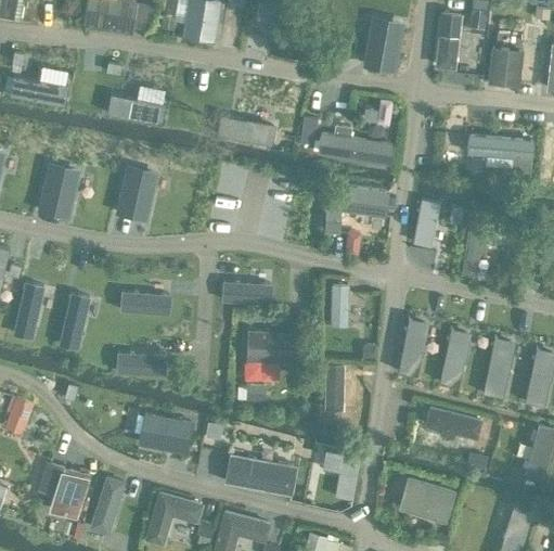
[(25,0),(0,0),(0,15),(22,20),(25,0)]
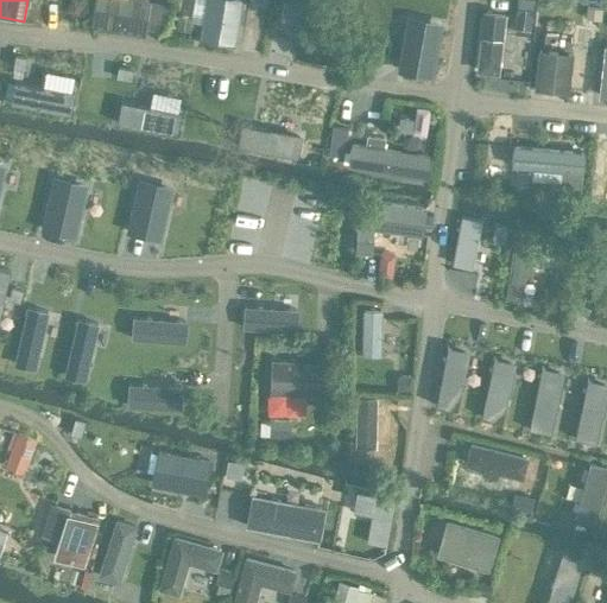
[(78,20),(87,6),(76,0),(73,0),(65,13),(78,20)]
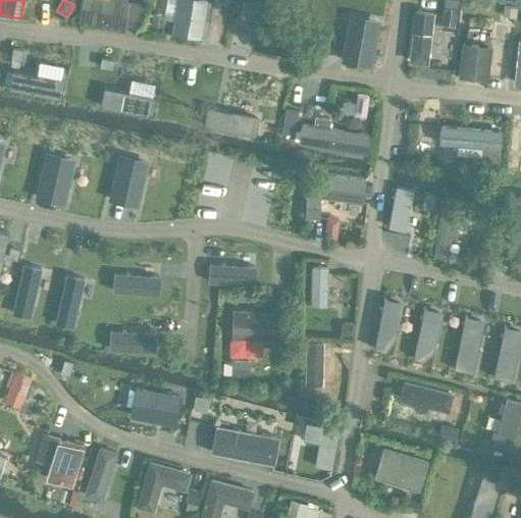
[(83,0),(80,24),(123,32),(128,3),(112,0),(83,0)]
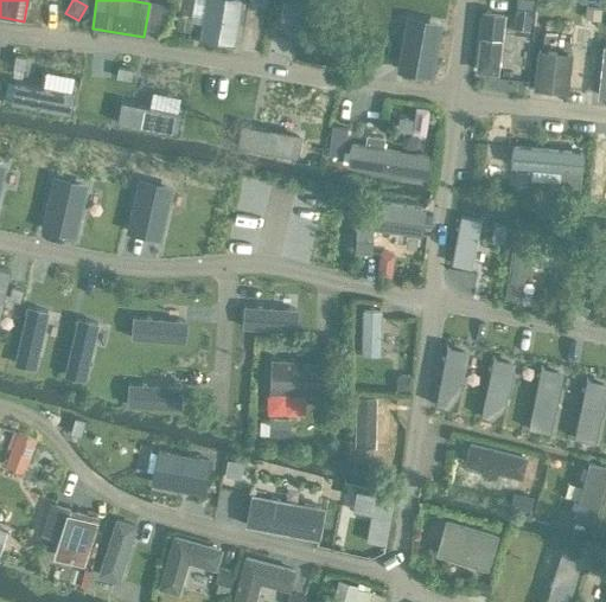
[(208,0),(202,43),(234,49),(242,1),(235,0),(208,0)]
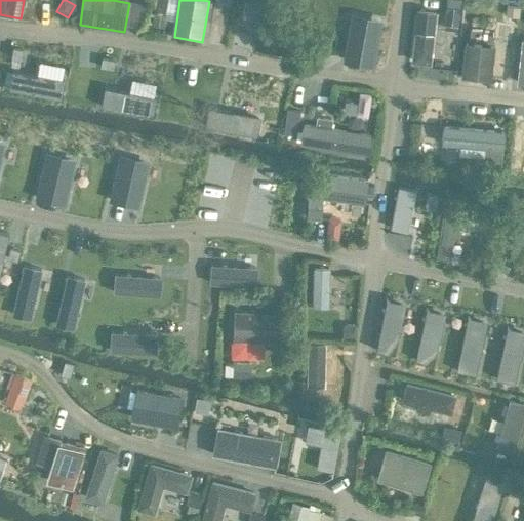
[(460,4),(446,2),(445,16),(444,27),(457,28),(458,17),(459,17),(460,4)]
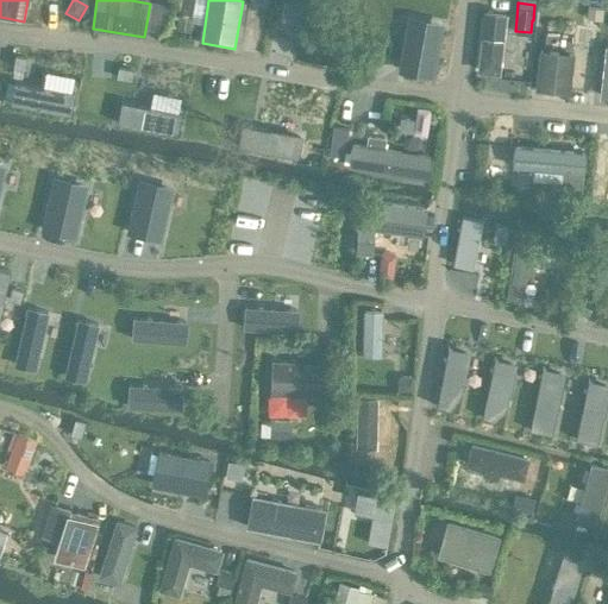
[(304,7),(295,55),(331,61),(338,12),(304,7)]
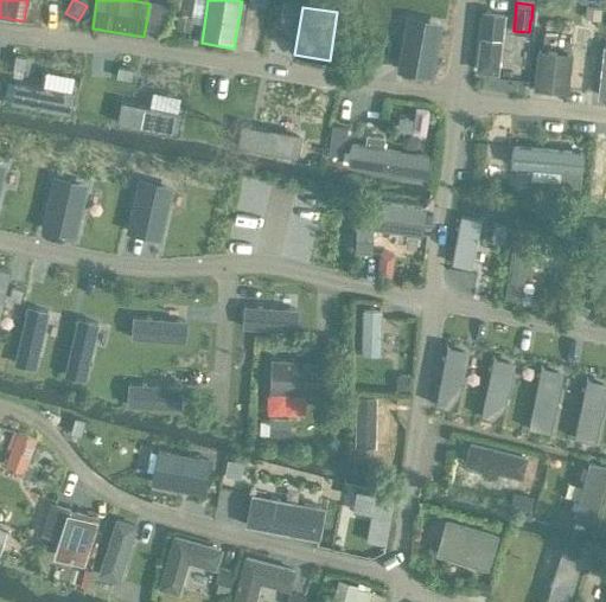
[(599,12),(586,11),(585,20),(598,21),(599,12)]
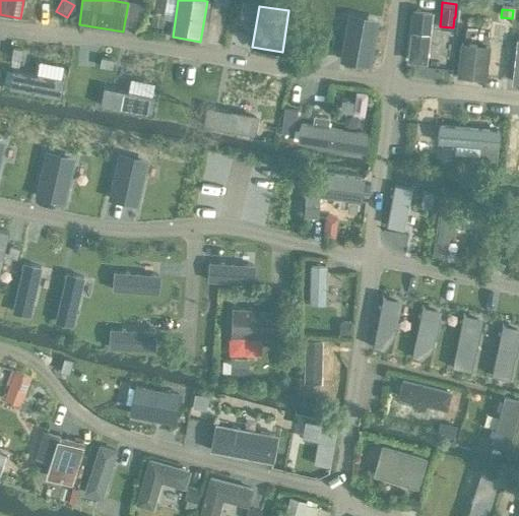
[(409,62),(426,64),(432,16),(415,14),(409,62)]
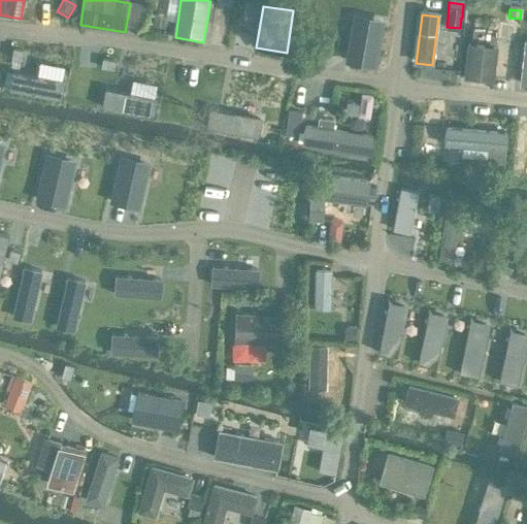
[(354,19),(346,63),(372,68),(381,24),(354,19)]
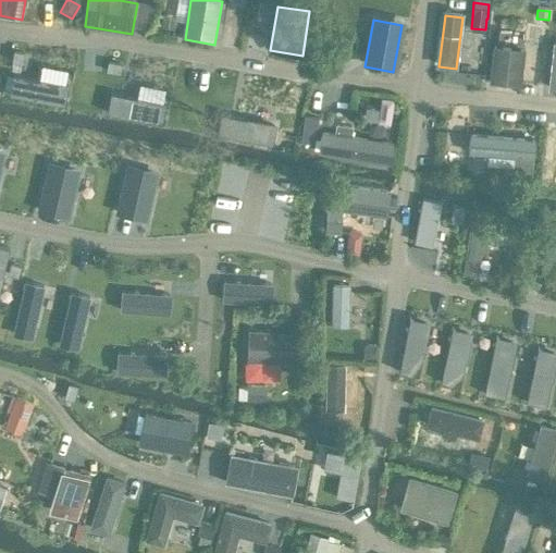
[(491,84),(521,87),(526,52),(495,49),(491,84)]
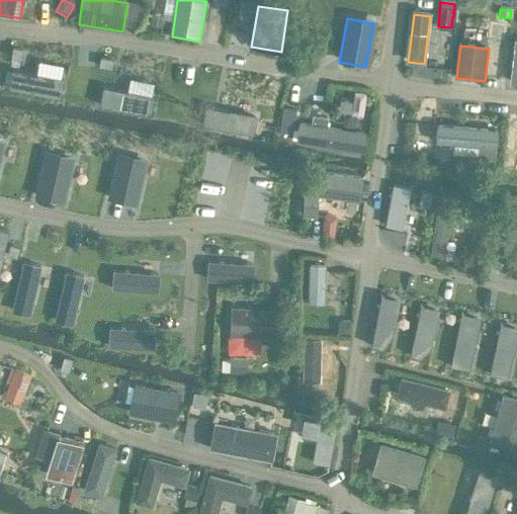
[(12,79),(9,91),(61,101),(64,85),(37,80),(37,78),(13,73),(12,77),(12,79)]
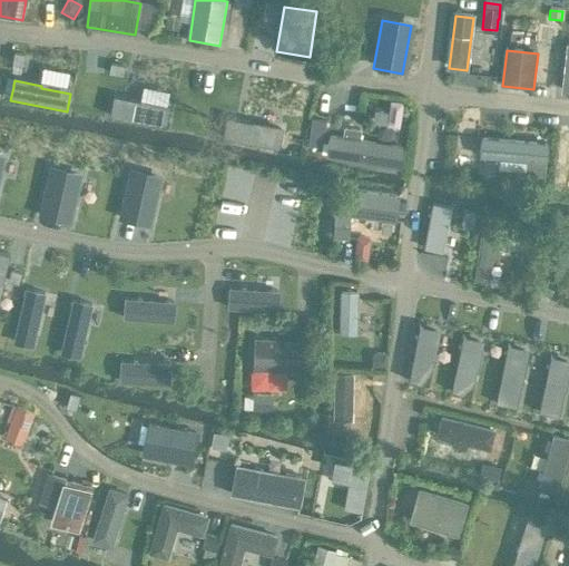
[(113,106),(110,119),(167,130),(170,113),(141,107),(141,105),(114,99),(114,104),(113,106)]
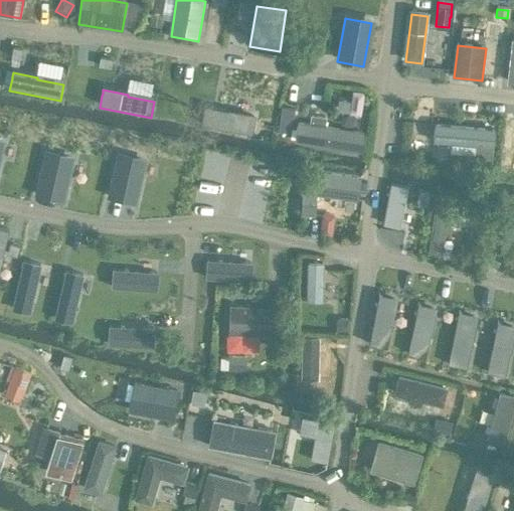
[(205,113),(203,126),(253,136),(258,119),(231,114),(231,113),(206,108),(206,111),(205,113)]
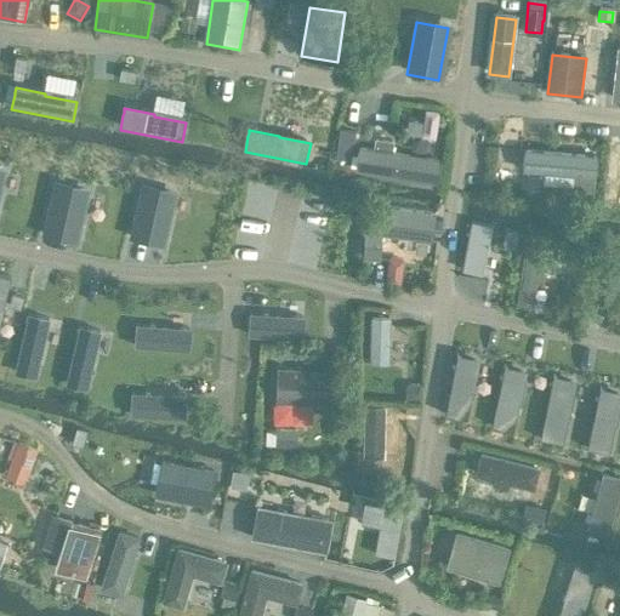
[(438,163),(392,155),(393,146),(377,142),(375,153),(362,150),(358,171),(436,183),(438,163)]
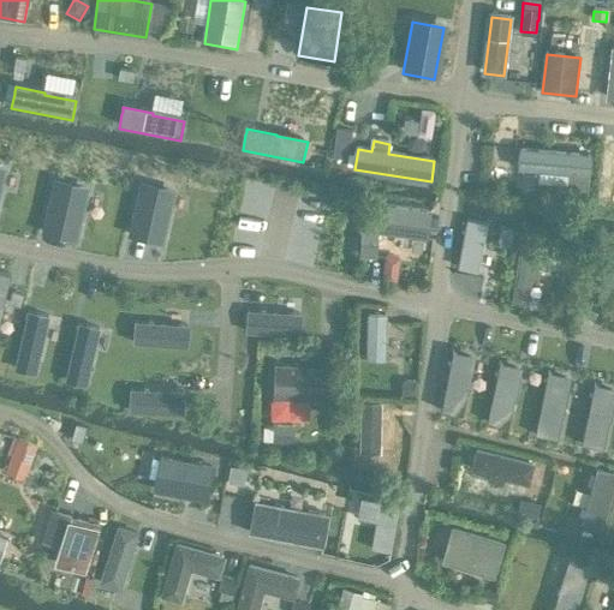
[(522,151),(519,171),(540,173),(538,184),(574,186),(573,196),(588,196),(589,177),(591,157),(522,151)]
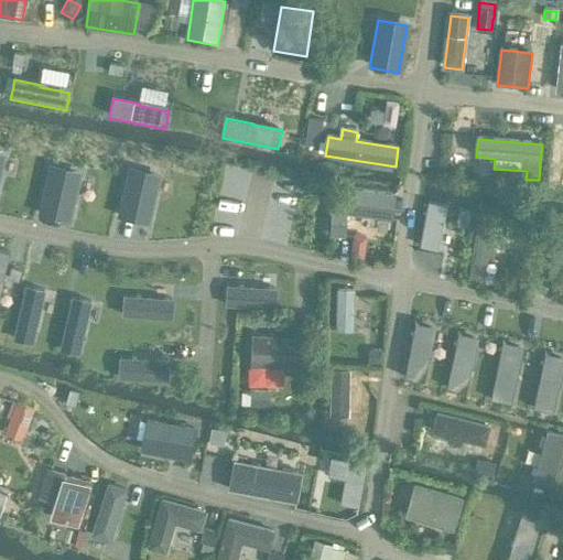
[(50,172),(41,215),(71,222),(80,179),(50,172)]
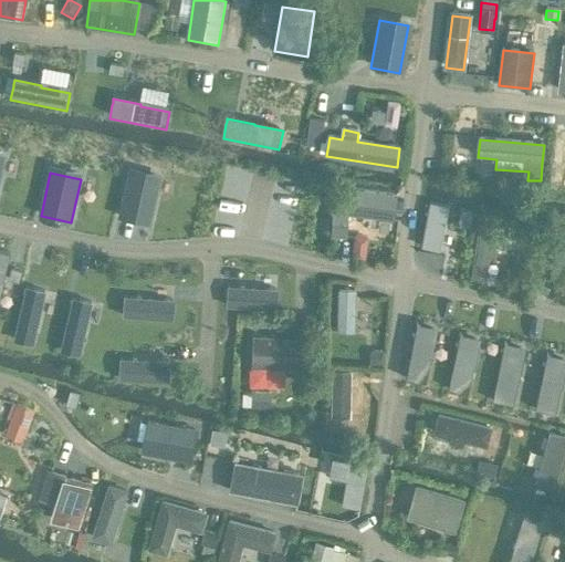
[(128,176),(119,219),(149,226),(159,183),(128,176)]
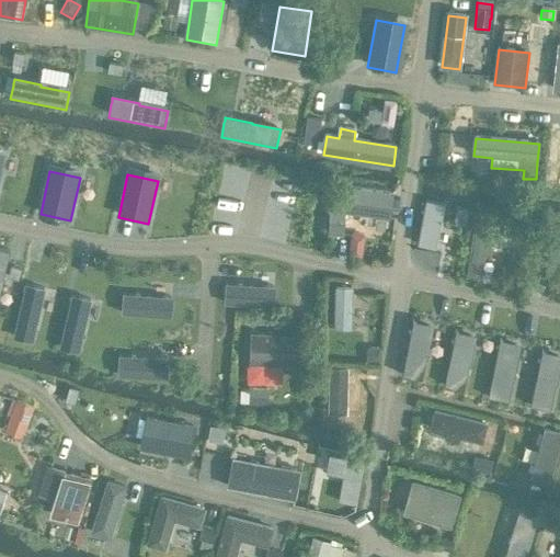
[(331,185),(327,211),(345,213),(390,219),(392,195),(349,189),(331,185)]
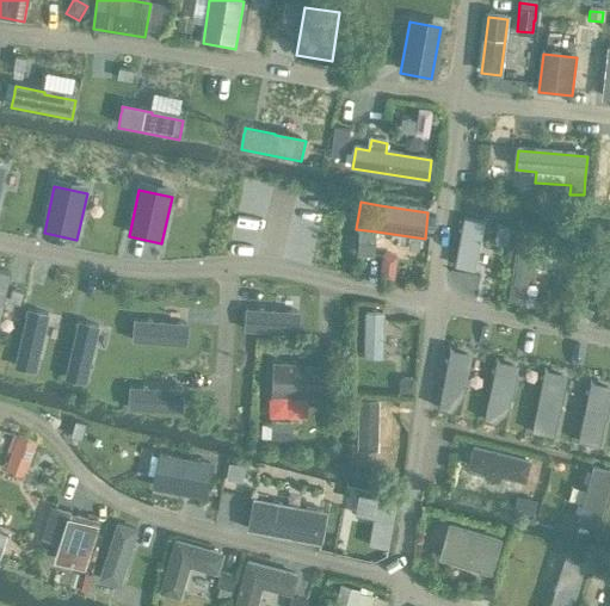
[(464,221),(456,269),(475,272),(484,224),(464,221)]
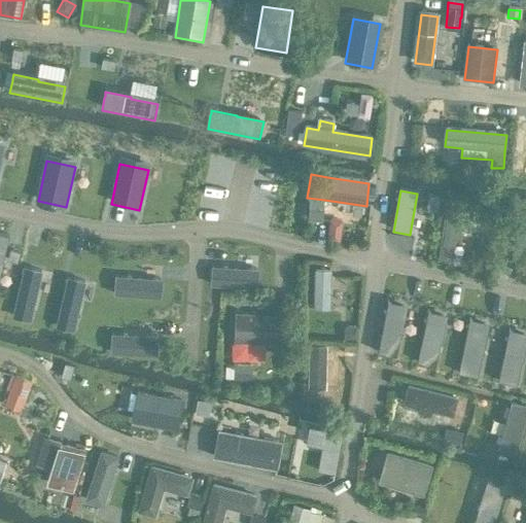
[(429,196),(427,202),(429,206),(439,208),(441,198),(429,196)]
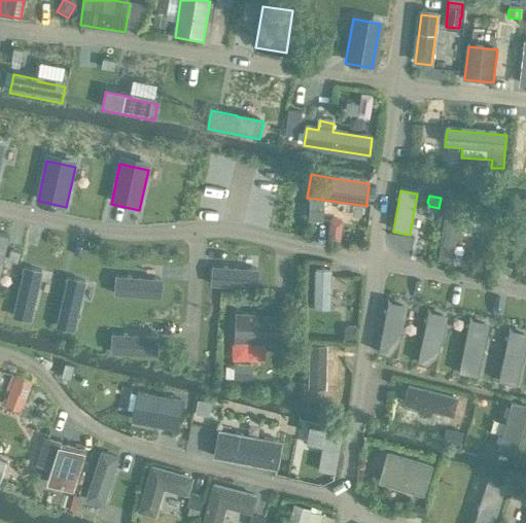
[(309,202),(308,224),(323,224),(324,202),(309,202)]
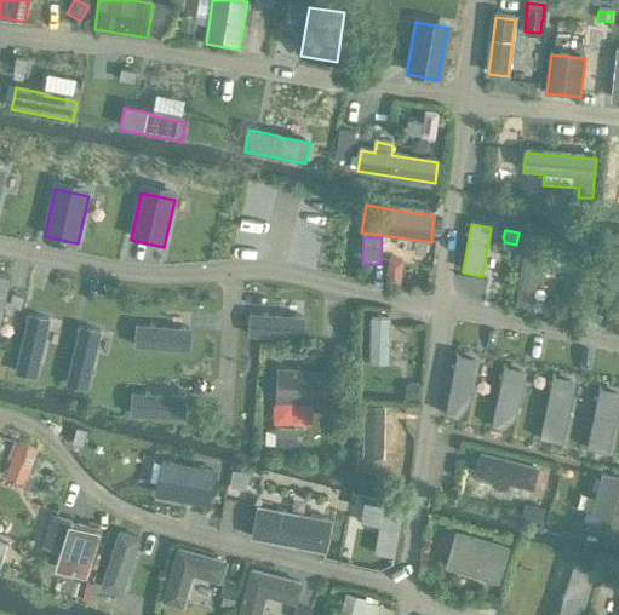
[(517,306),(532,309),(540,251),(526,248),(517,306)]
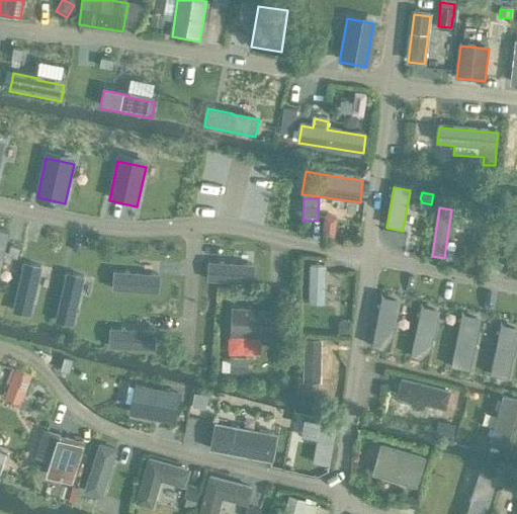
[(463,217),(461,227),(477,229),(479,219),(463,217)]
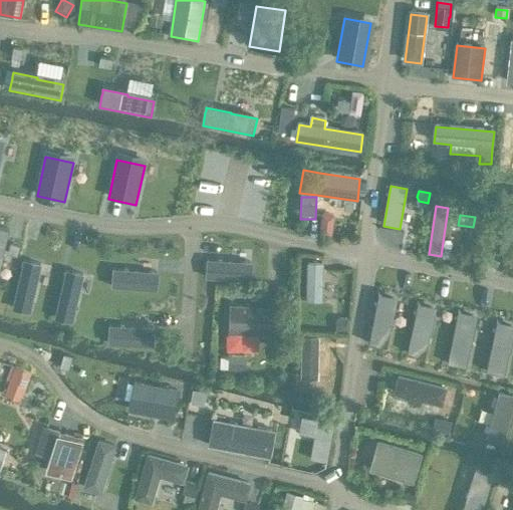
[(0,229),(0,256),(2,257),(9,232),(0,229)]
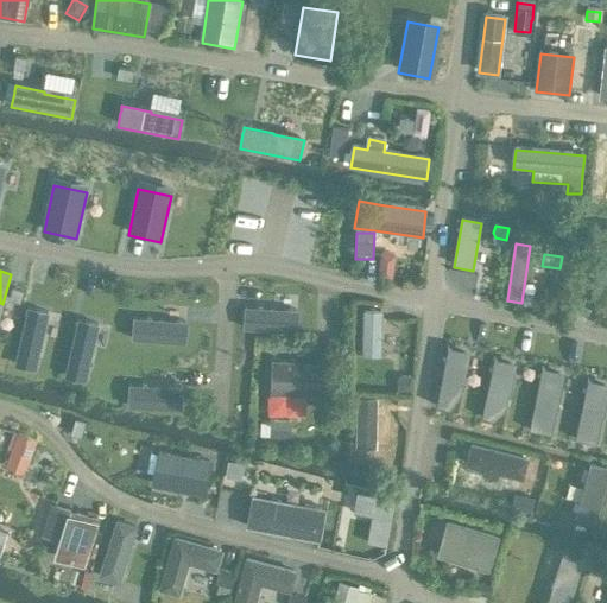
[(245,310),(244,331),(296,335),(297,313),(245,310)]
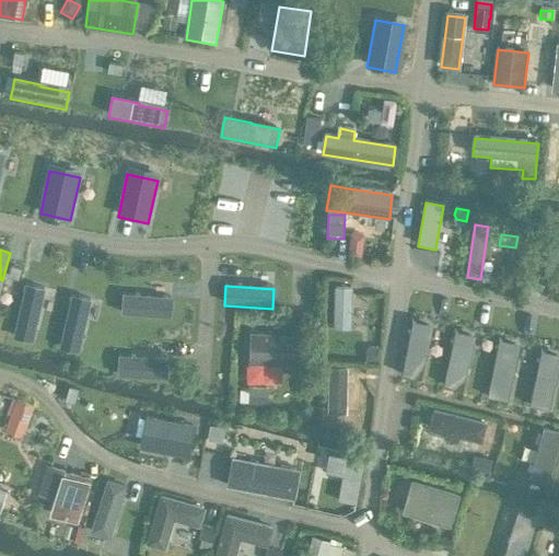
[(26,287),(14,338),(33,343),(45,291),(26,287)]
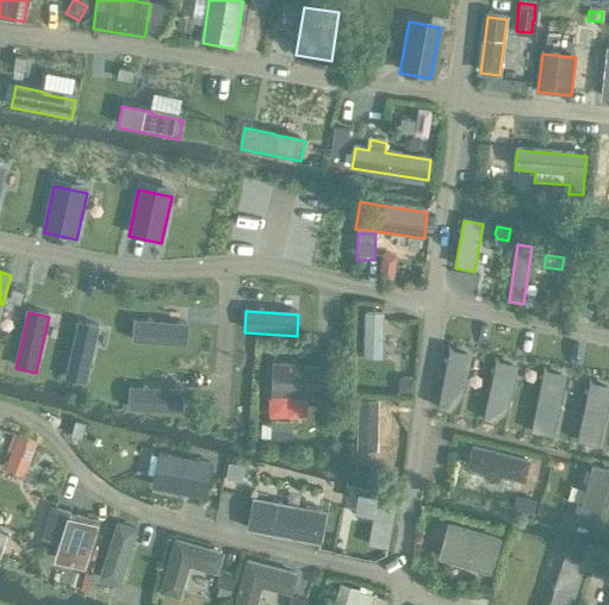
[(364,316),(364,363),(381,363),(383,316),(364,316)]
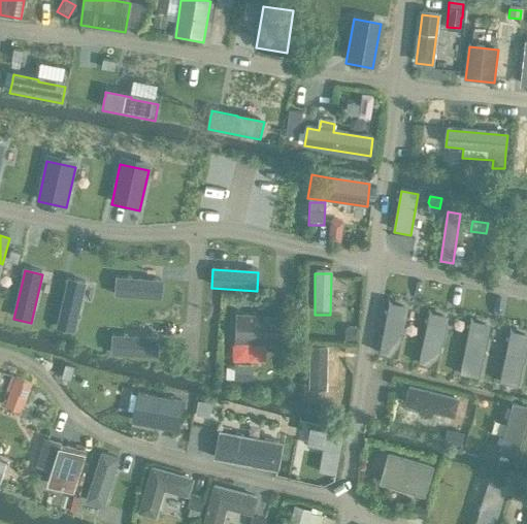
[(117,280),(116,298),(161,301),(163,283),(117,280)]
